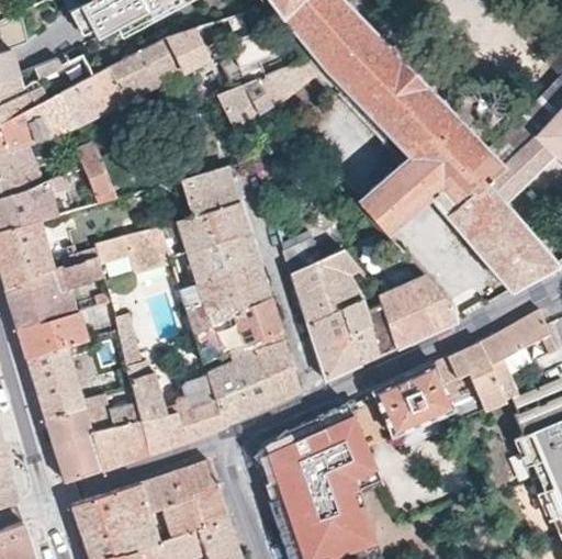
[(115,31),(173,0),(74,0),(94,42),(115,31)]
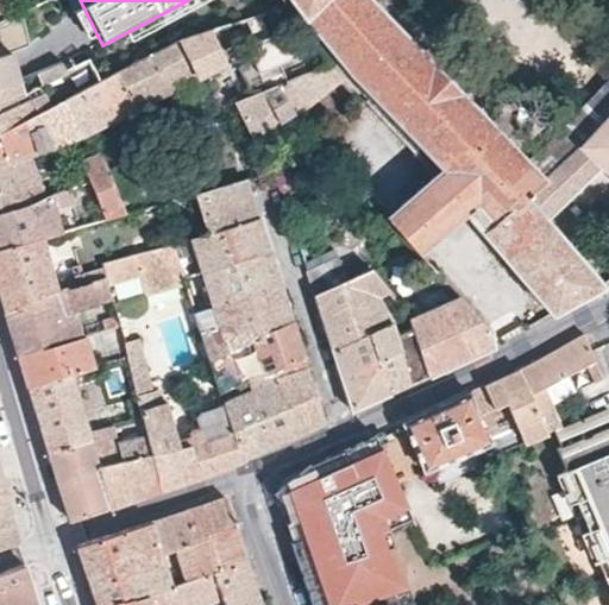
[(130,45),(215,0),(188,0),(125,33),(130,45)]
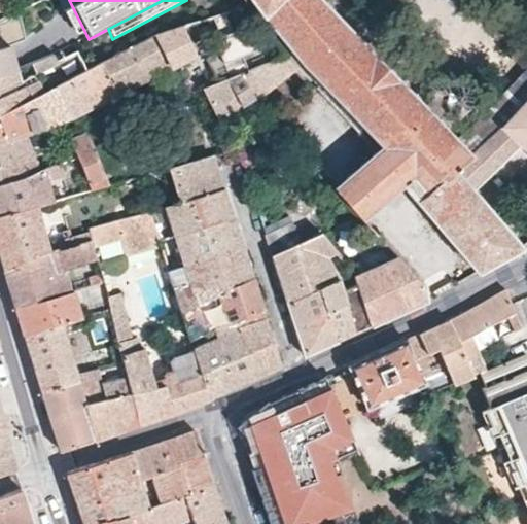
[(403,188),(478,275),(520,250),(470,193),(518,148),(526,156),(526,100),(514,114),(470,158),(315,0),(249,0),(300,61),(384,149),(339,188),(365,219),(403,188)]
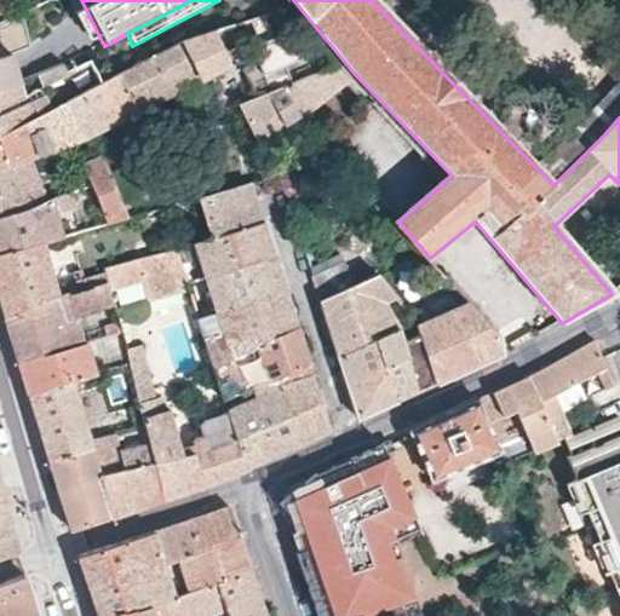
[(26,45),(13,15),(0,19),(0,56),(6,53),(26,45)]
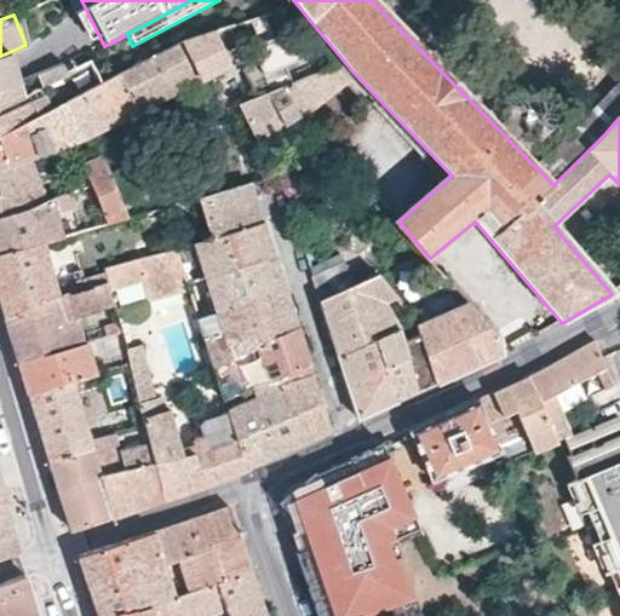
[(182,46),(197,79),(244,58),(241,52),(231,30),(182,46)]
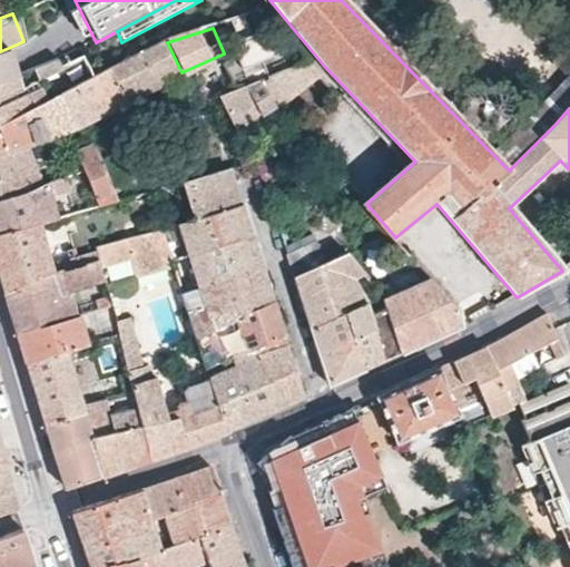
[(224,54),(237,90),(253,86),(246,69),(282,56),(272,30),(222,48),(224,54)]
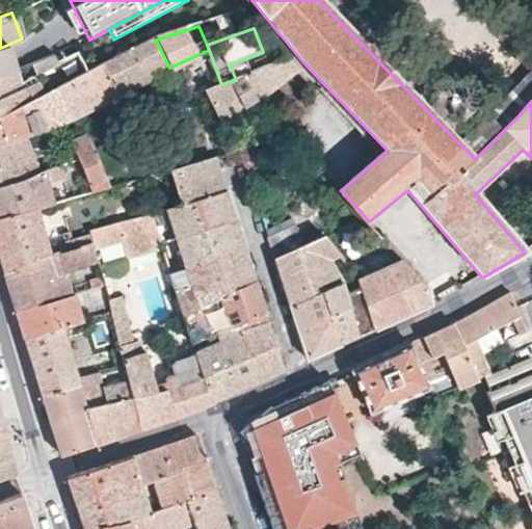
[(117,97),(169,68),(156,40),(102,64),(117,97)]
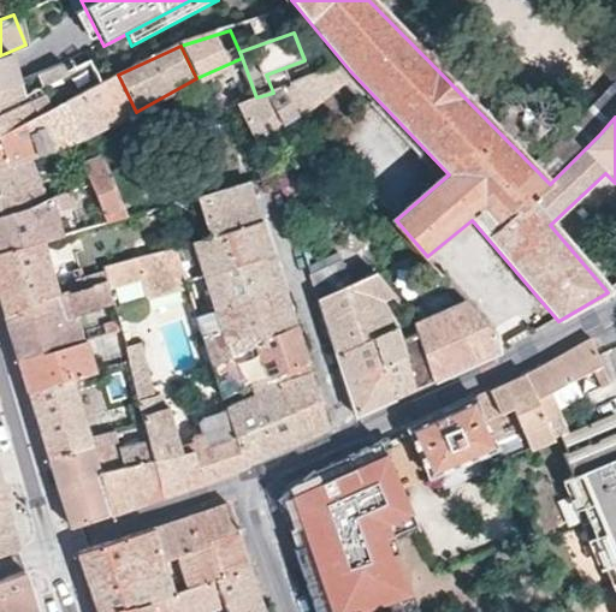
[(6,53),(0,55),(0,84),(15,81),(6,53)]
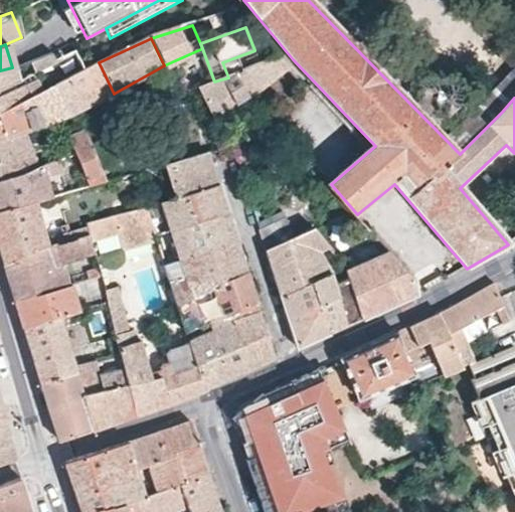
[(30,60),(34,72),(54,63),(50,52),(30,60)]
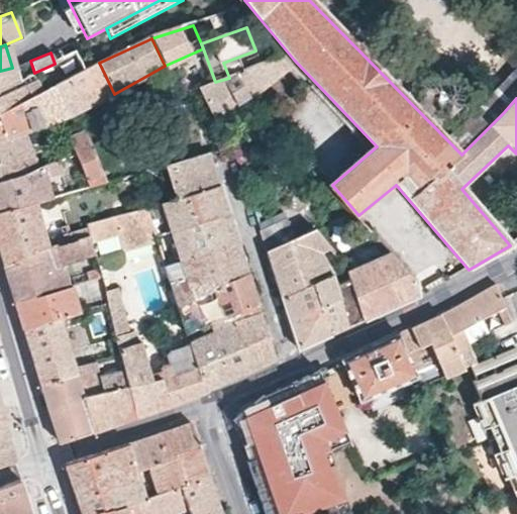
[(80,72),(55,85),(70,120),(114,94),(99,63),(80,72)]
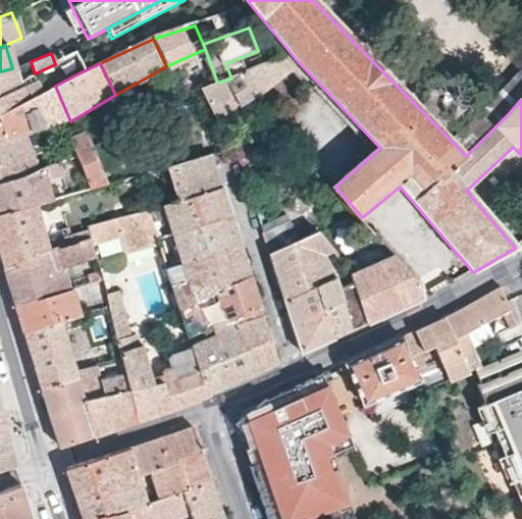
[(0,89),(17,82),(12,68),(0,71),(0,89)]
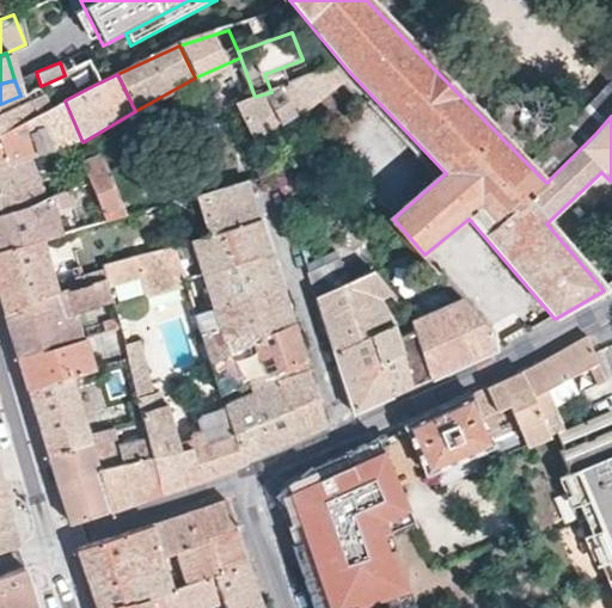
[(232,104),(252,141),(295,118),(281,88),(271,92),(255,97),(232,104)]
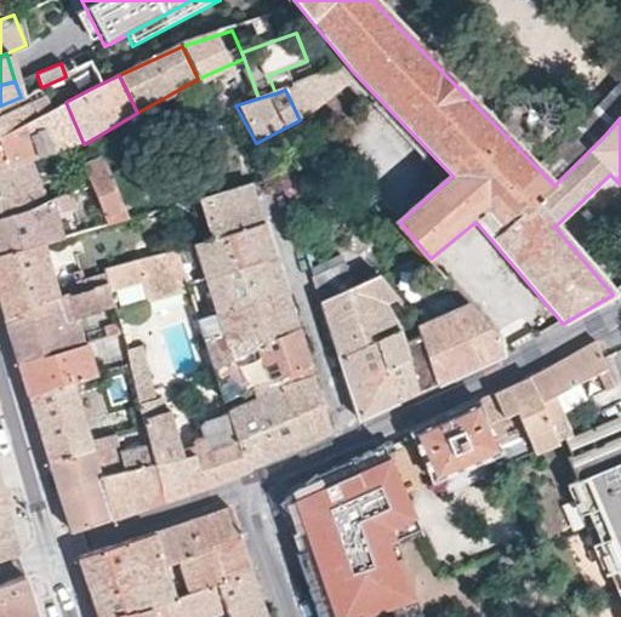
[(0,138),(18,130),(46,113),(36,101),(0,115),(0,138)]
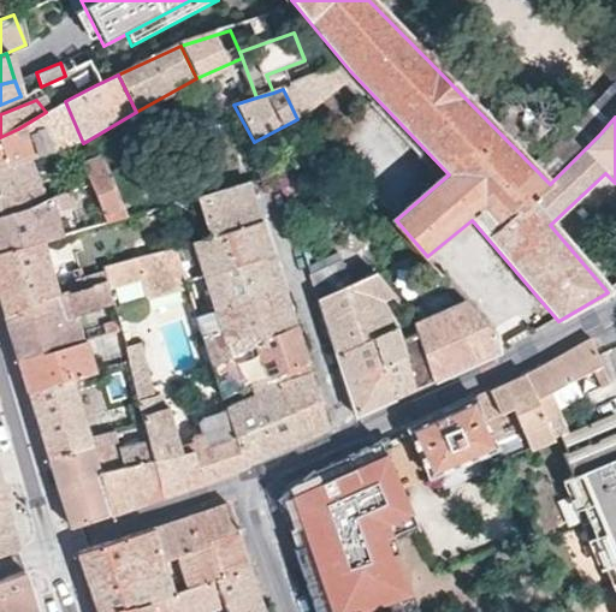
[(83,143),(65,101),(46,112),(18,129),(30,161),(83,143)]
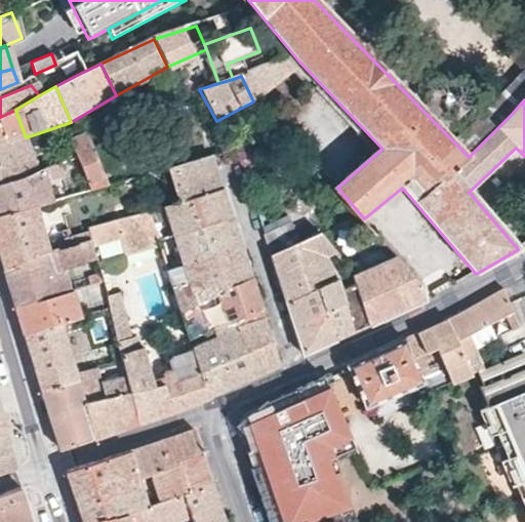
[(0,146),(26,137),(15,110),(0,117),(0,146)]
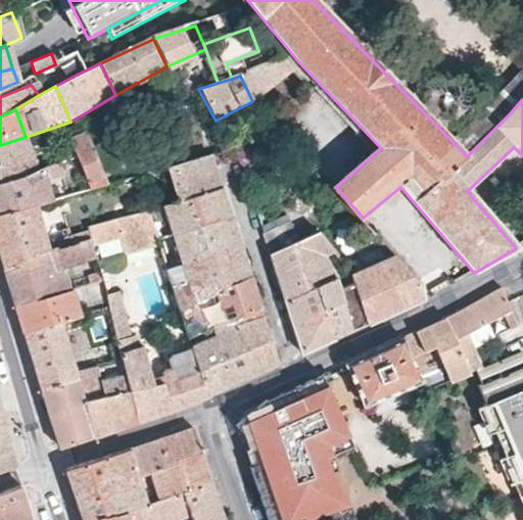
[(93,189),(109,184),(96,131),(77,139),(83,156),(93,189)]
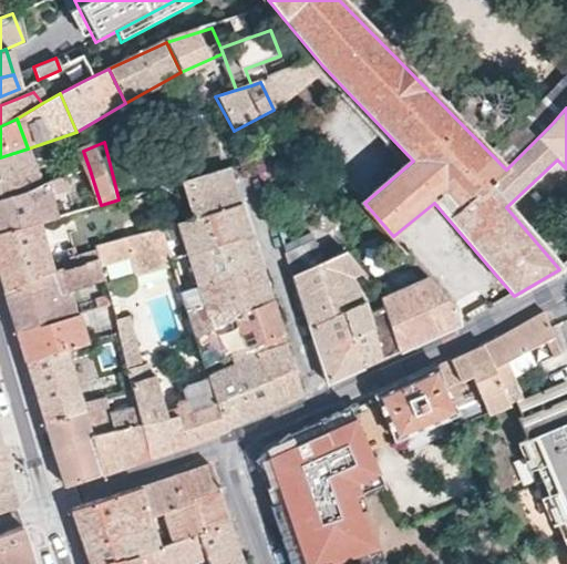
[(0,202),(29,193),(42,186),(28,149),(0,157),(0,202)]
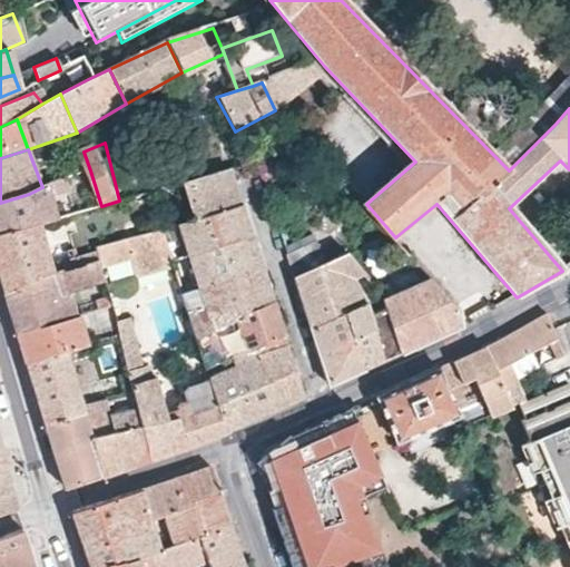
[(239,194),(233,169),(186,183),(184,183),(188,195),(196,218),(244,206),(239,194)]
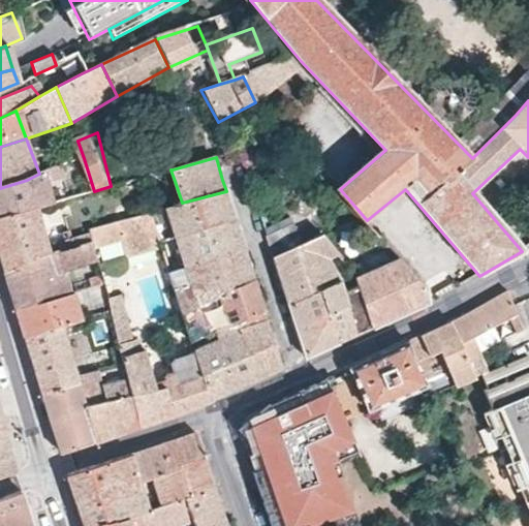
[(0,217),(36,207),(55,203),(49,184),(66,179),(61,164),(39,174),(27,180),(0,188),(0,217)]
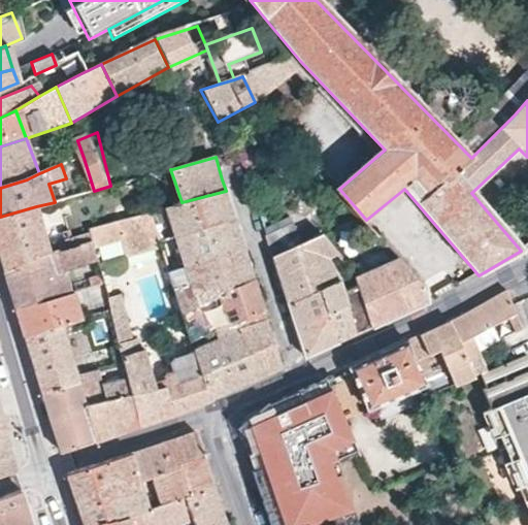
[(170,169),(151,175),(154,186),(174,181),(170,169)]
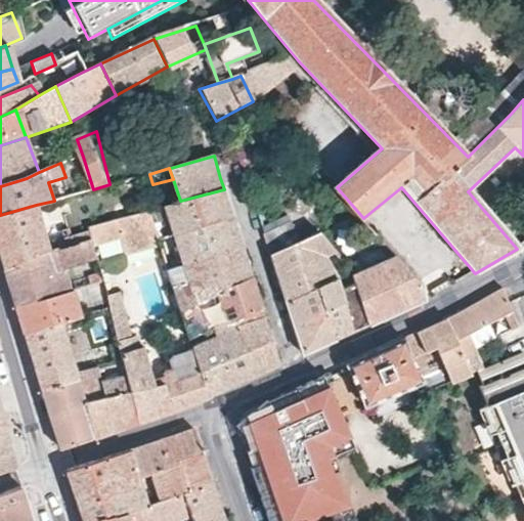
[(175,233),(232,218),(228,205),(224,189),(180,201),(167,205),(175,233)]
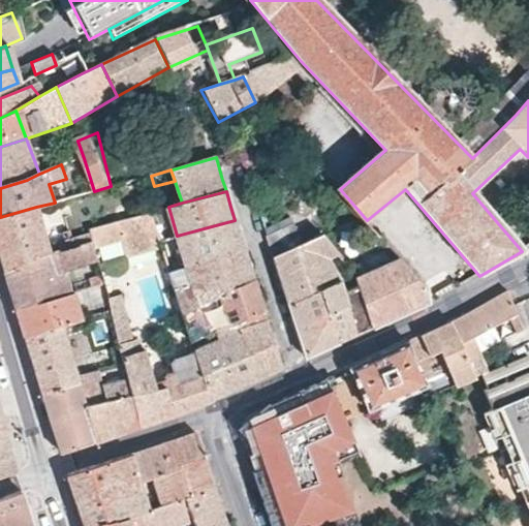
[(51,255),(36,207),(0,217),(0,260),(3,273),(51,255)]
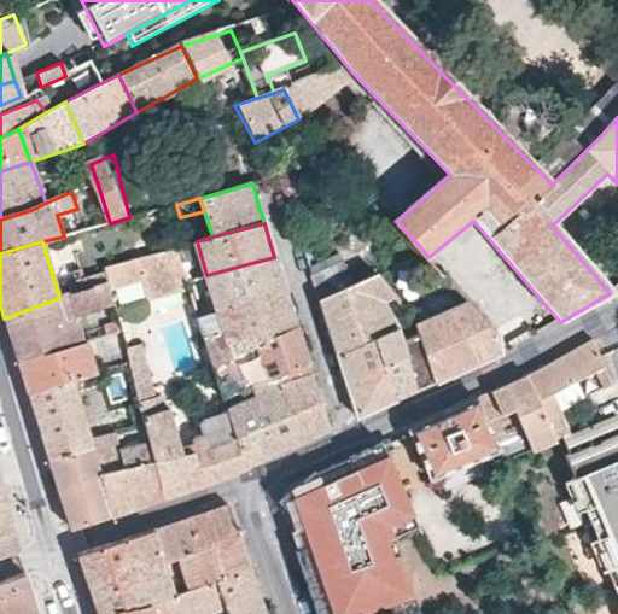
[(187,280),(176,246),(106,268),(109,280),(112,292),(141,285),(147,303),(191,293),(187,280)]
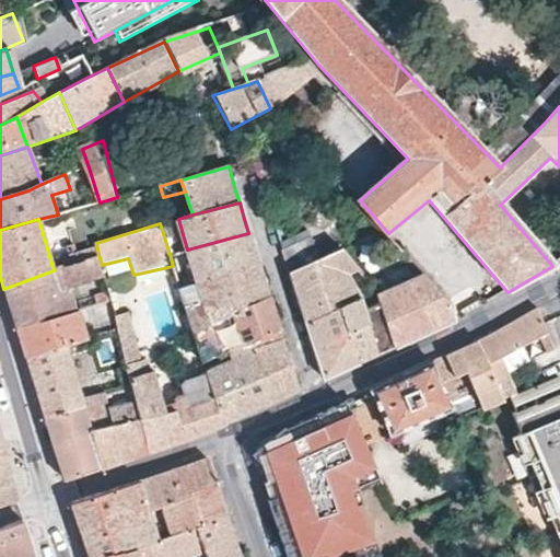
[(197,281),(259,265),(255,252),(248,233),(187,250),(197,281)]
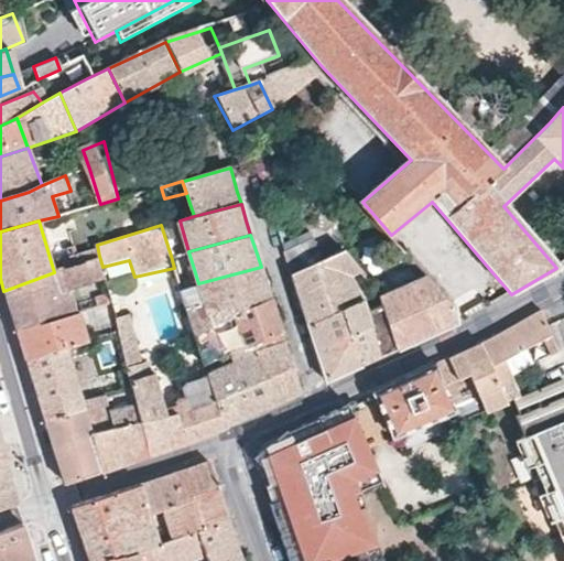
[(291,272),(329,255),(315,236),(284,250),(288,262),(291,272)]
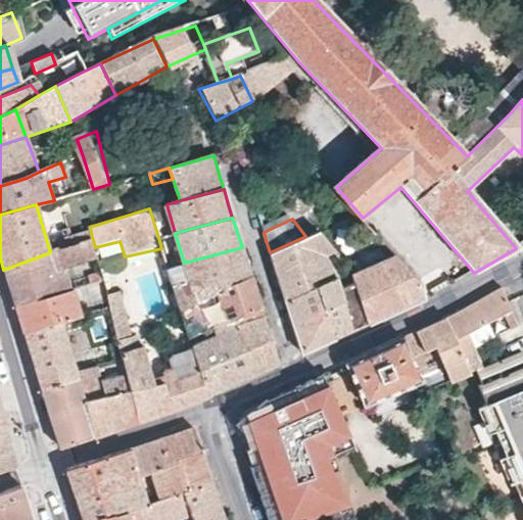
[(327,253),(338,248),(326,227),(305,236),(270,252),(278,280),(284,301),(316,287),(339,277),(327,253)]
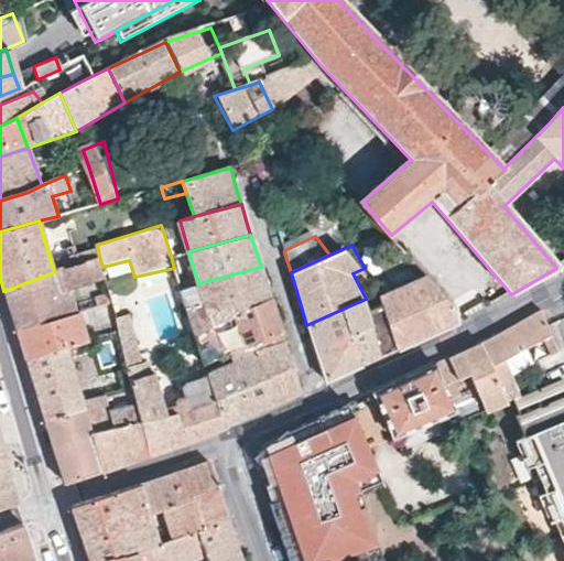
[(64,269),(83,262),(78,249),(60,255),(64,269)]
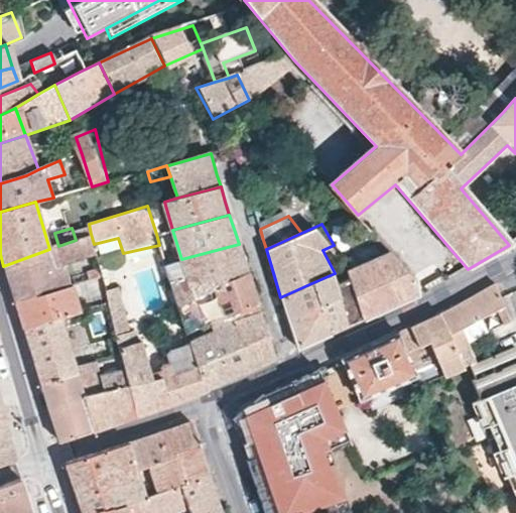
[(94,244),(91,234),(76,240),(58,246),(49,249),(3,266),(10,290),(14,303),(70,287),(63,267),(96,256),(94,244)]
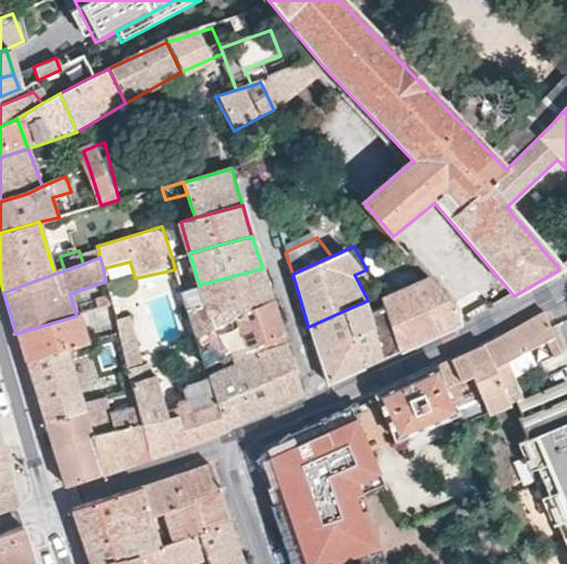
[(194,328),(272,303),(266,282),(263,268),(199,285),(182,289),(194,328)]
